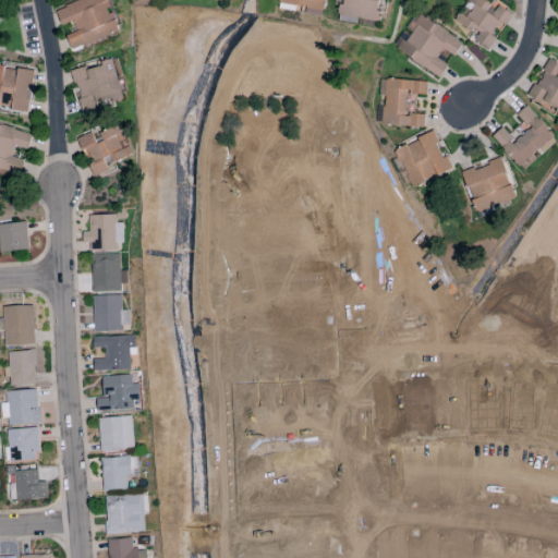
[(120,33),(113,13),(111,13),(106,0),(80,0),(56,8),(62,25),(73,22),(76,32),(67,36),(71,49),(120,33)]
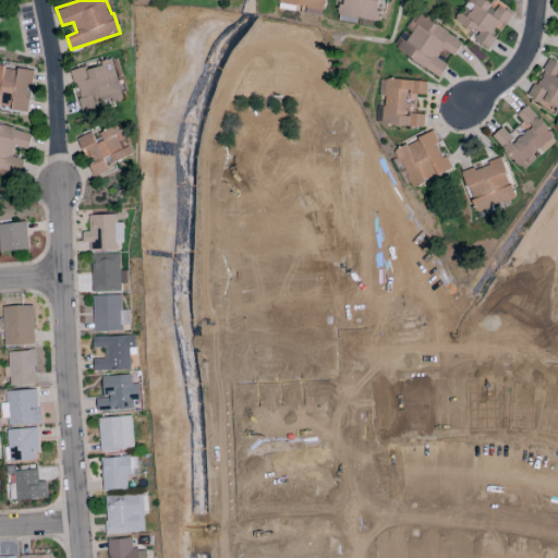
[(279,0),(279,4),(315,9),(314,15),(324,16),(326,0),(279,0)]
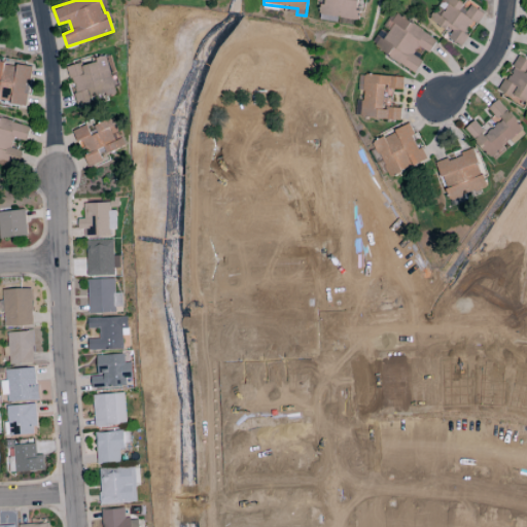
[(320,0),(318,15),(356,21),(358,0),(320,0)]
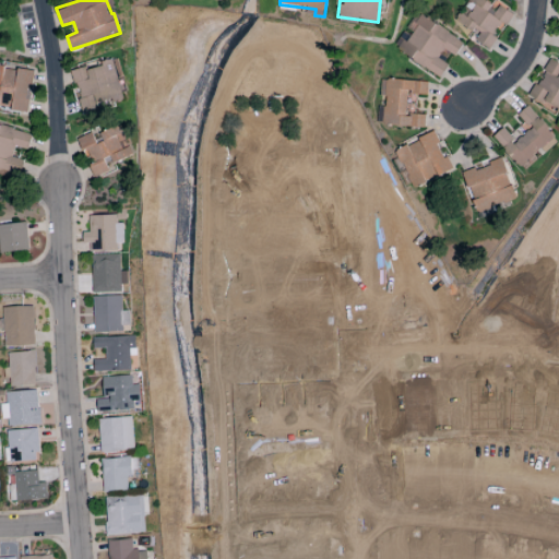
[(512,15),(499,6),(497,10),(483,0),(468,0),(453,22),(490,49),(497,38),(496,37),(512,15)]
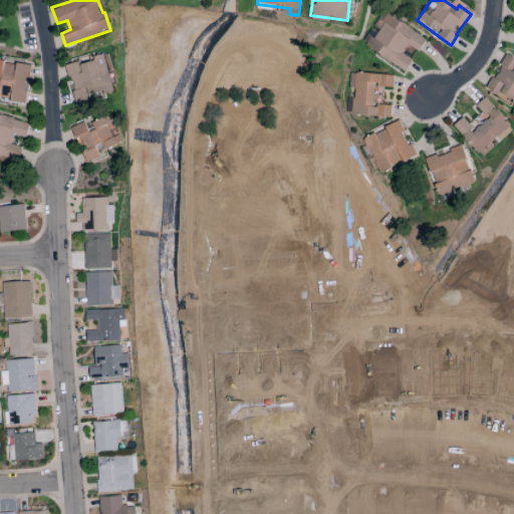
[(405,70),(411,59),(403,54),(407,45),(419,51),(426,37),(381,13),(373,27),(362,47),(405,70)]
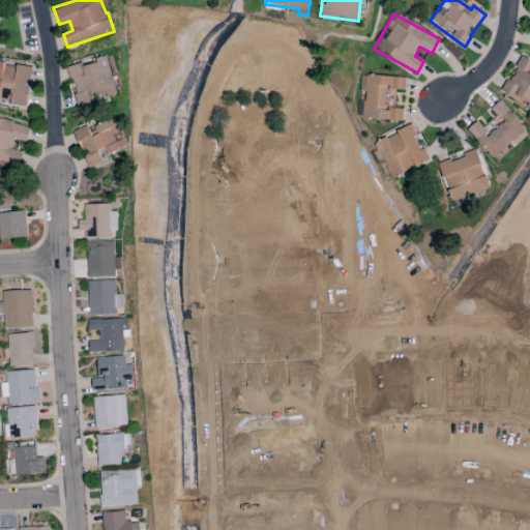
[(77,107),(116,97),(107,57),(67,66),(77,107)]
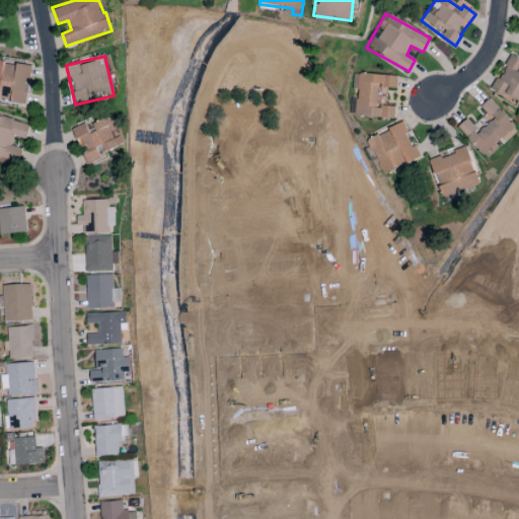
[(518,103),(518,60),(511,56),(492,88),(518,103)]
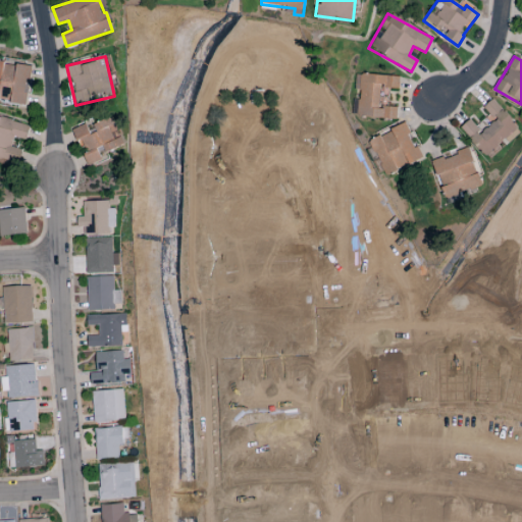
[(32,66),(0,62),(0,101),(27,104),(32,66)]
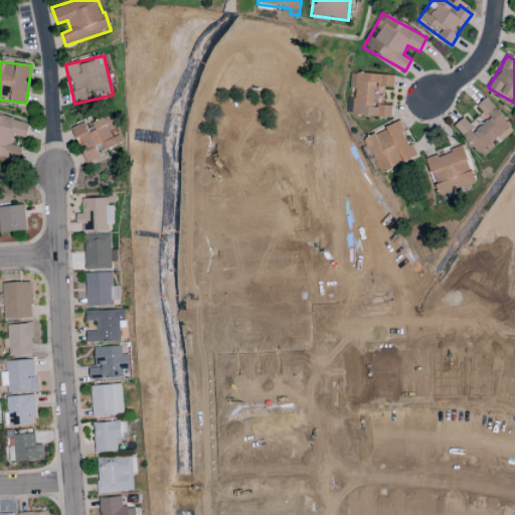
[(391,118),(391,106),(382,106),(382,88),(393,88),(394,75),(355,73),(354,99),(349,99),(348,116),(391,118)]
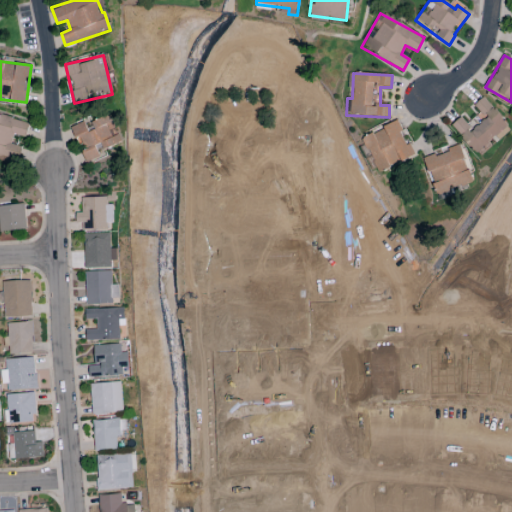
[(451,125),(475,154),(496,137),(498,140),(510,130),(483,97),(474,105),(485,119),(471,131),(461,117),(451,125)]
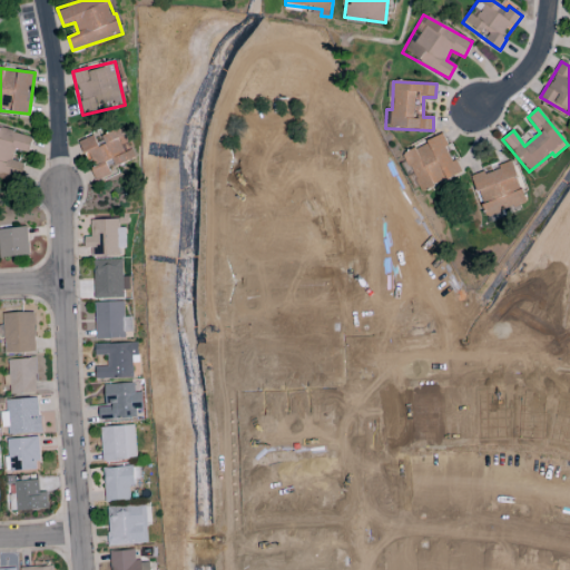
[(135,159),(121,126),(78,144),(86,163),(88,161),(97,182),(118,173),(116,167),(135,159)]
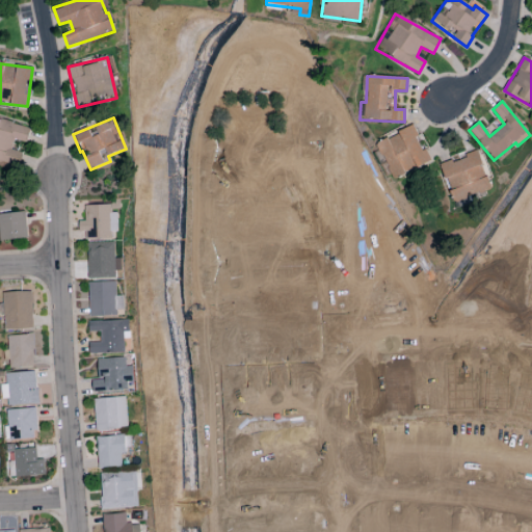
[(29,127),(0,121),(0,161),(0,162),(0,166),(17,170),(21,153),(11,151),(14,140),(26,142),(29,127)]
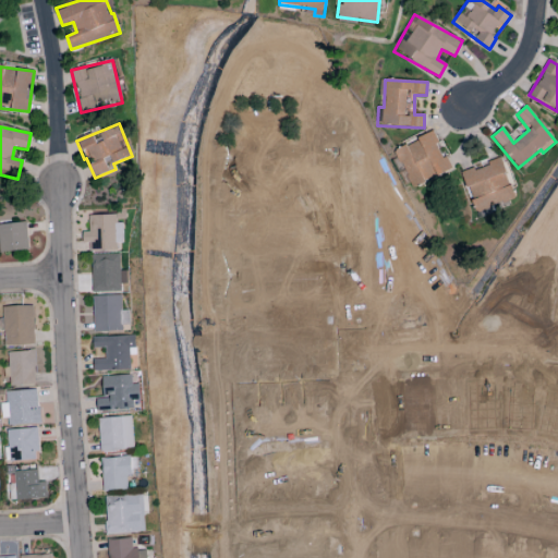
[(450,171),(433,133),(395,149),(412,189),(450,171)]
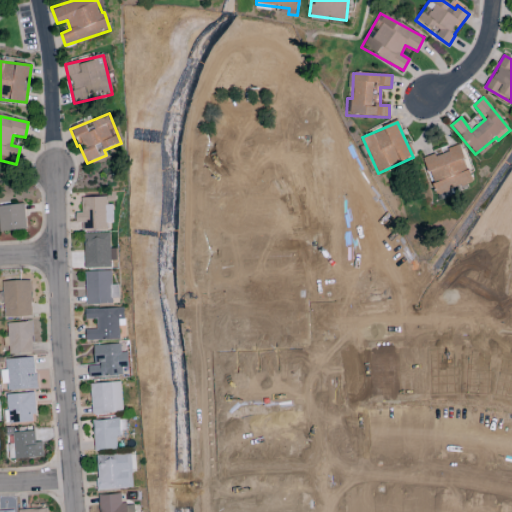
[(437,195),(473,181),(457,143),(422,157),(437,195)]
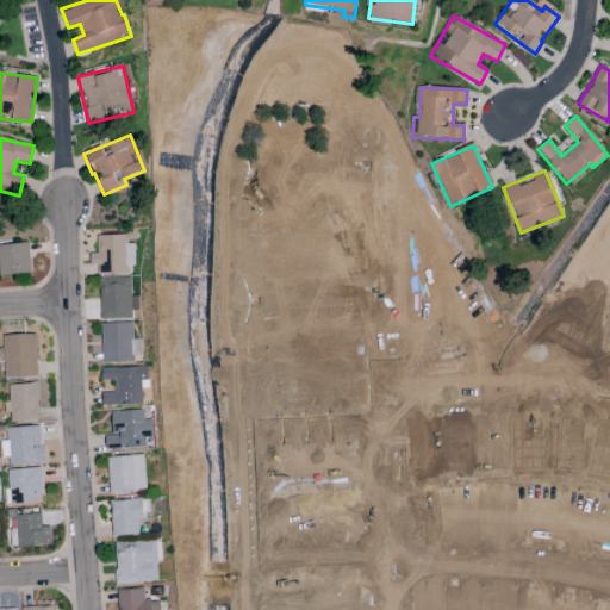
[(97,236),(97,254),(91,254),(91,266),(98,266),(99,275),(134,274),(132,244),(126,246),(126,235),(97,236)]
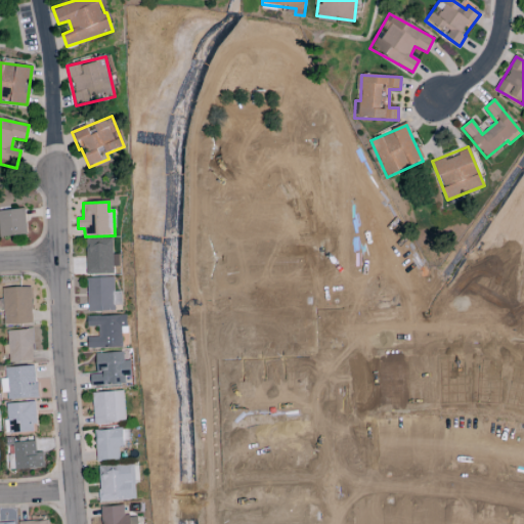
[(0,210),(0,236),(26,236),(25,210),(0,210)]
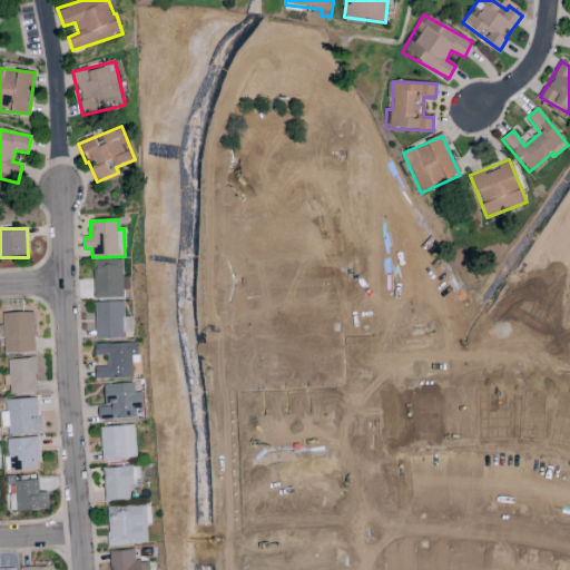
[(124,298),(124,291),(130,291),(130,277),(123,277),(123,259),(94,261),(94,300),(124,298)]
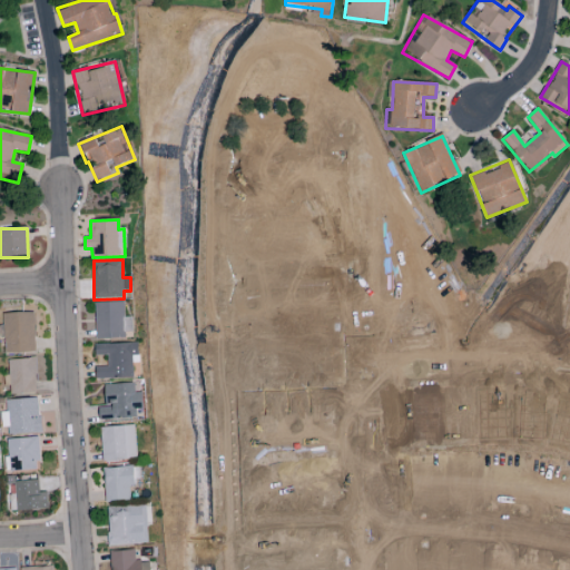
[(95,303),(96,338),(133,337),(133,317),(125,317),(125,302),(95,303)]
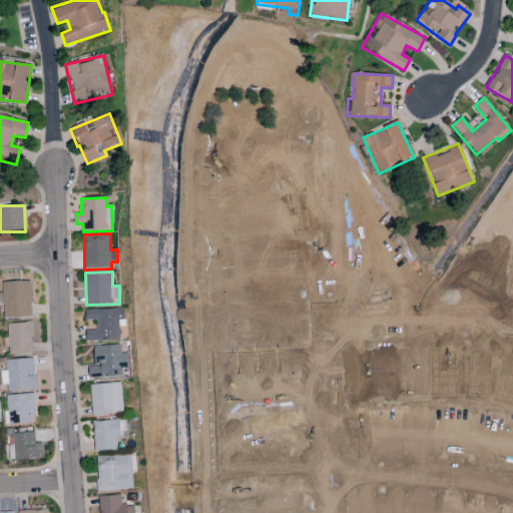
[(2,319),(31,318),(30,282),(1,283),(2,319)]
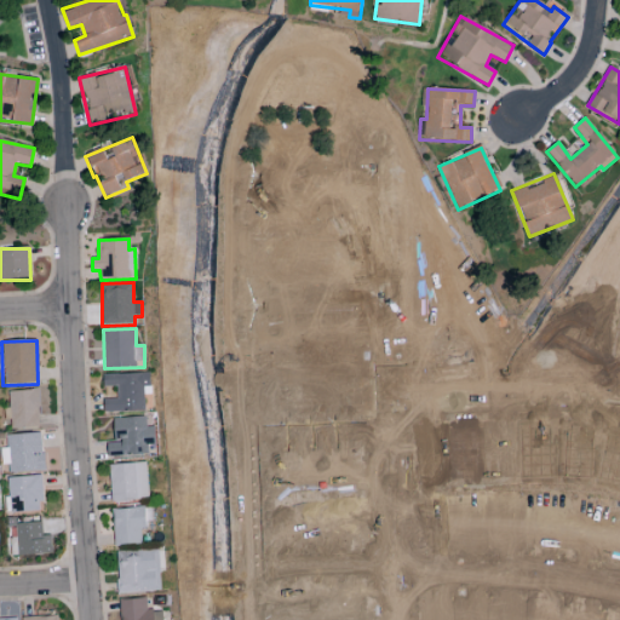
[(103,413),(144,412),(143,388),(150,386),(150,373),(103,374),(103,388),(116,388),(116,400),(103,400),(103,413)]
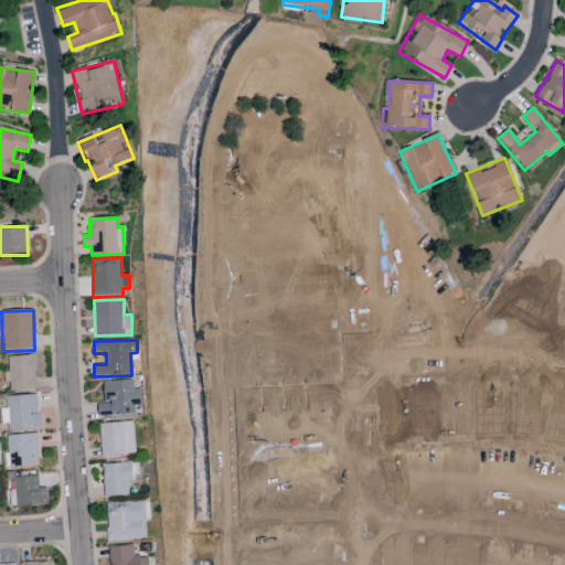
[(9,392),(36,390),(35,355),(8,356),(9,392)]
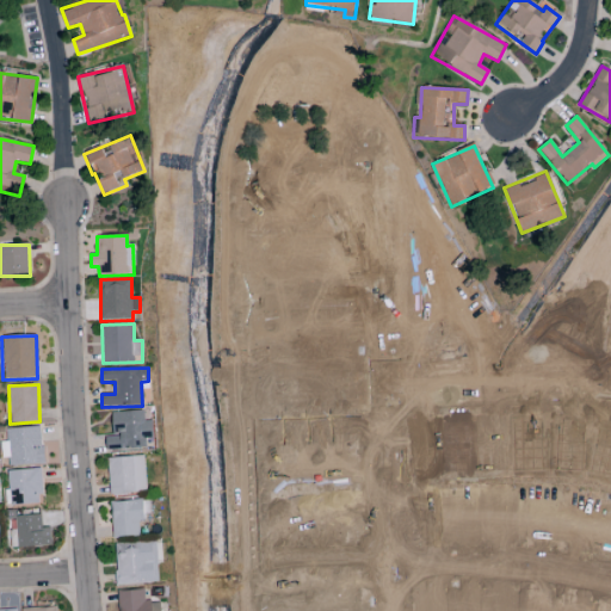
[(146,449),(146,438),(153,438),(153,421),(143,421),(143,411),(111,412),(112,437),(105,438),(105,450),(146,449)]
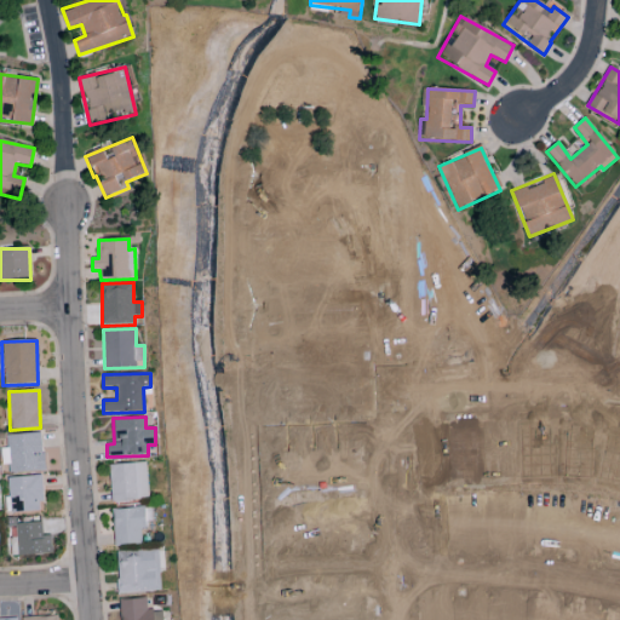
[(44,471),(42,434),(6,435),(6,449),(0,449),(1,465),(9,465),(9,472),(44,471)]
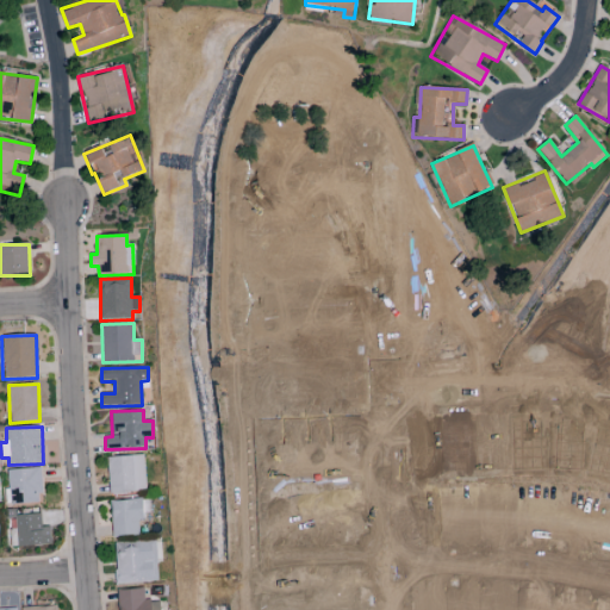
[(106,458),(143,455),(145,491),(109,493),(106,458)]
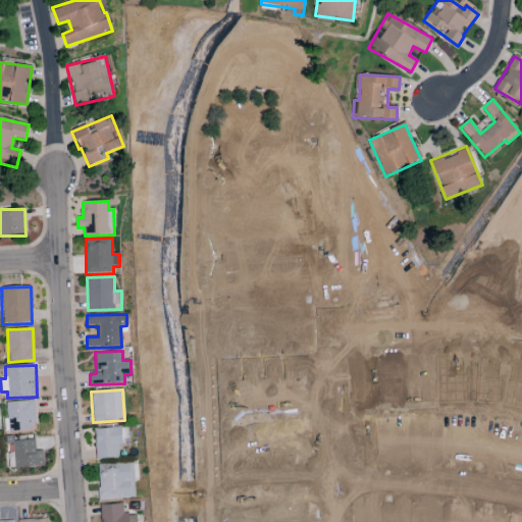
[(93,428),(120,426),(120,428),(127,427),(128,438),(122,439),(122,445),(118,446),(119,459),(95,460),(93,428)]
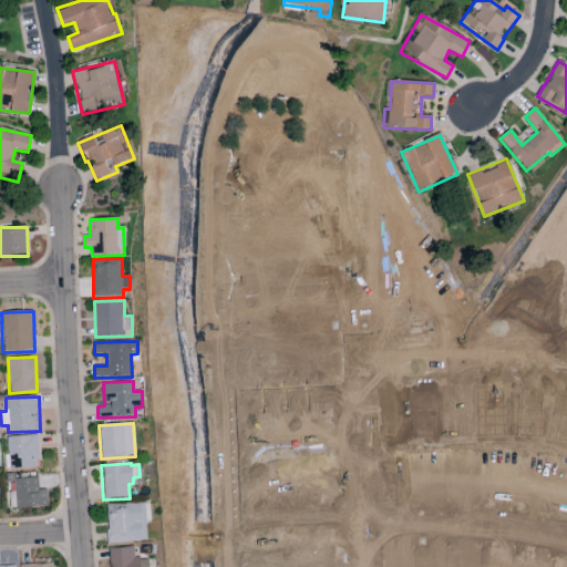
[(38,478),(14,478),(16,508),(47,507),(47,490),(38,491),(38,478)]
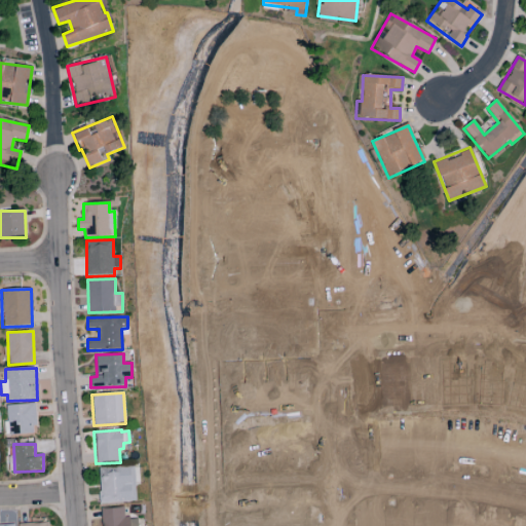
[(99,468),(134,464),(136,486),(135,486),(136,500),(100,504),(99,492),(101,492),(99,468)]
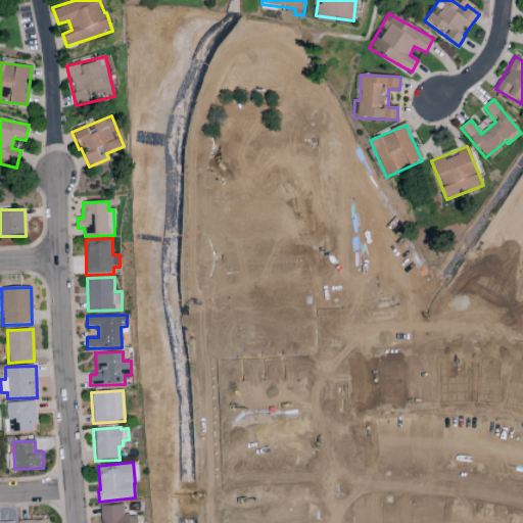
[(101,522),(100,505),(123,504),(124,514),(129,514),(129,516),(136,515),(136,522),(101,522)]
